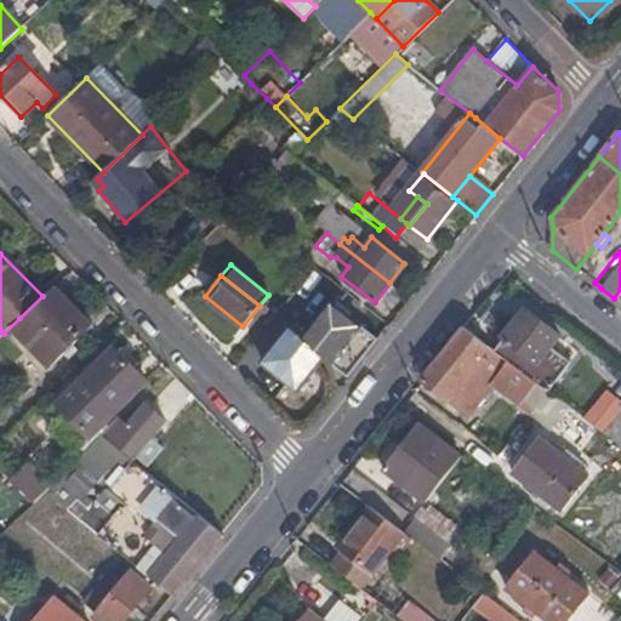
[(91,328),(56,291),(13,332),(49,368),(91,328)]
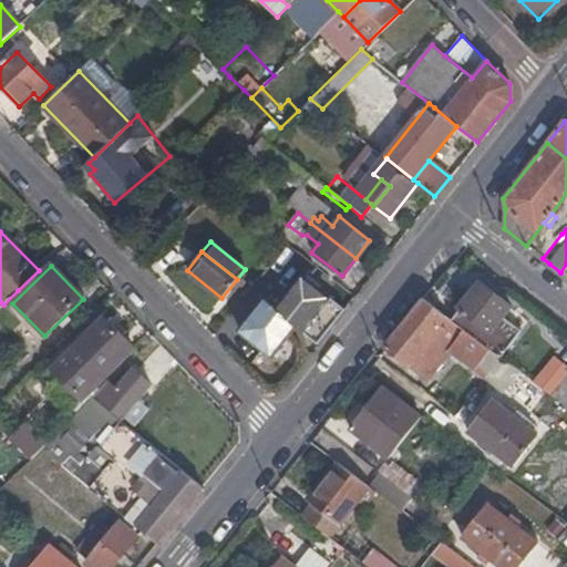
[(317,343),(354,297),(325,274),(316,286),(302,276),(278,309),(265,298),(239,329),(271,356),(295,326),(317,343)]
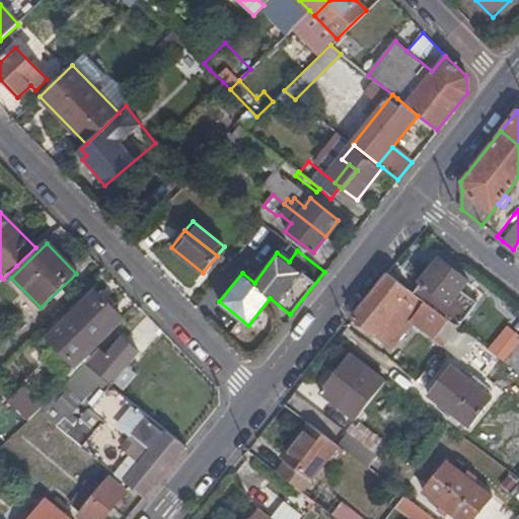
[(412,291),(448,319),(459,327),(478,303),(459,288),(465,279),(438,257),(412,291)]
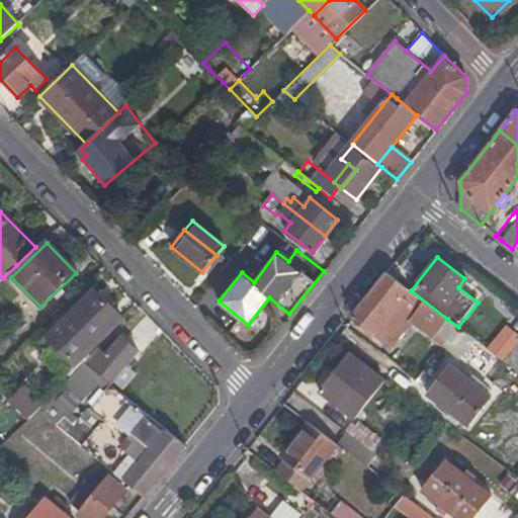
[(387,272),(353,317),(390,345),(397,336),(409,320),(419,328),(436,341),(440,337),(435,333),(447,319),(411,290),(387,272)]
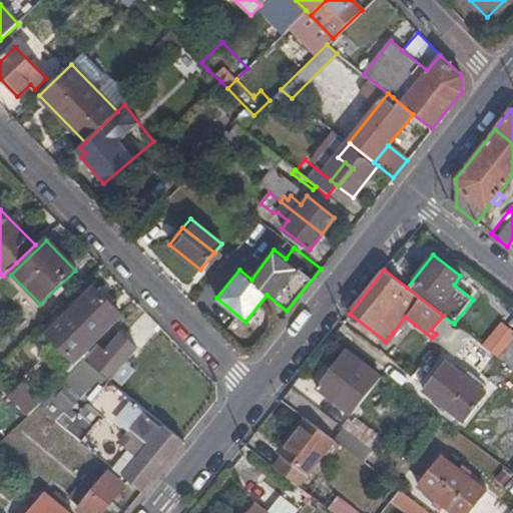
[(120,317),(93,290),(47,335),(73,362),(120,317)]
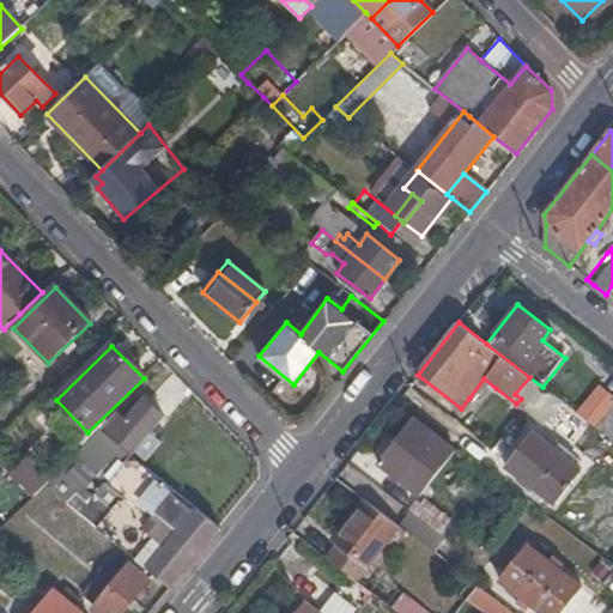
[(516,404),(521,407),(522,408),(527,402),(539,412),(552,395),(542,387),(529,377),(515,394),(521,399),(516,404)]
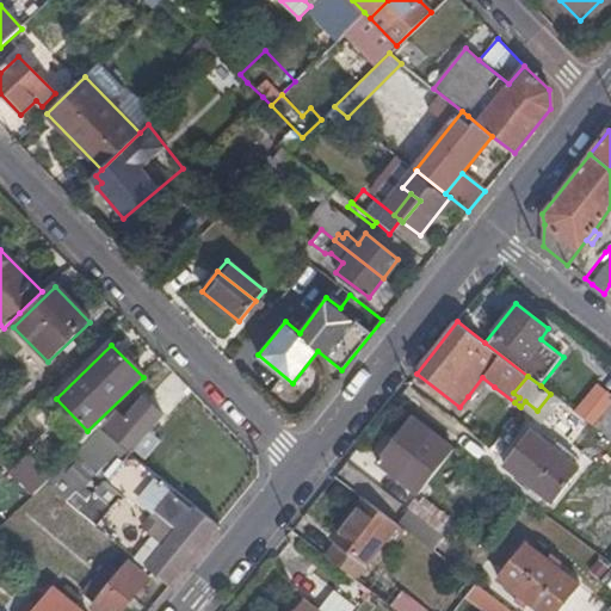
[(480,405),(494,387),(482,377),(468,396),(480,405)]
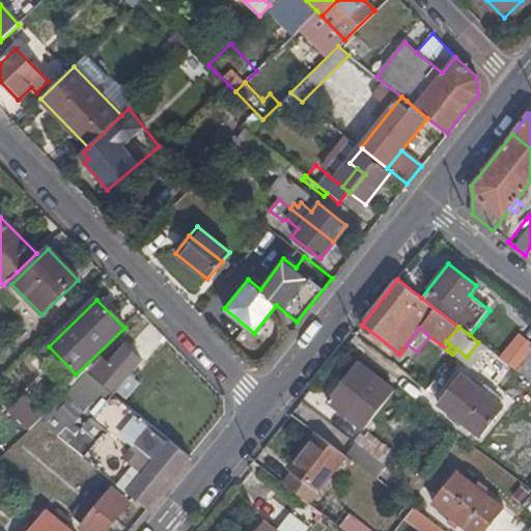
[(109,363),(102,358),(88,370),(113,391),(115,389),(126,397),(139,383),(128,373),(140,359),(126,345),(109,363)]
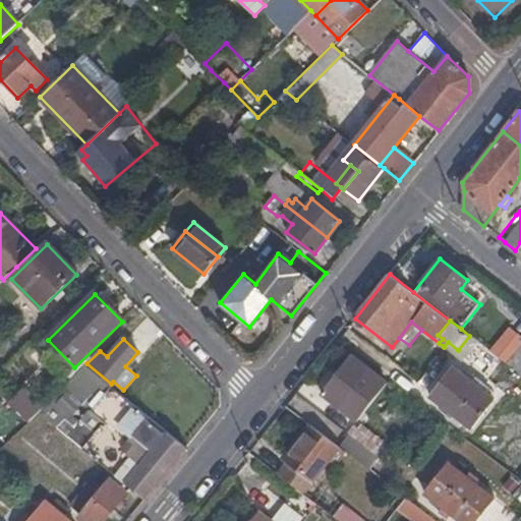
[(520,343),(506,363),(520,375),(520,343)]
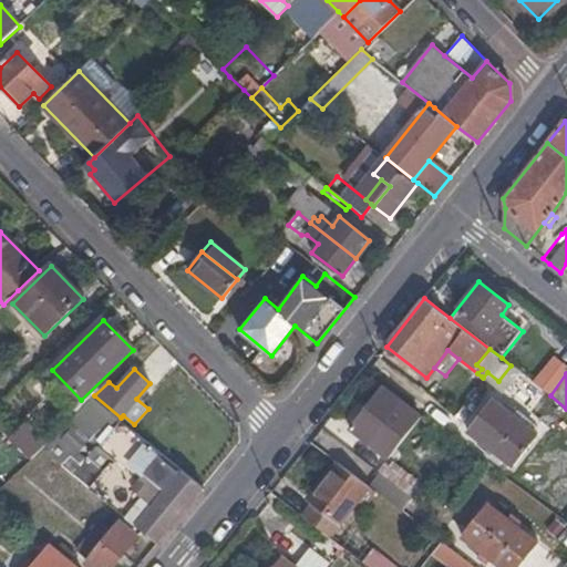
[(383,424),(392,412),(401,402),(381,387),(349,428),(369,443),(383,424)]
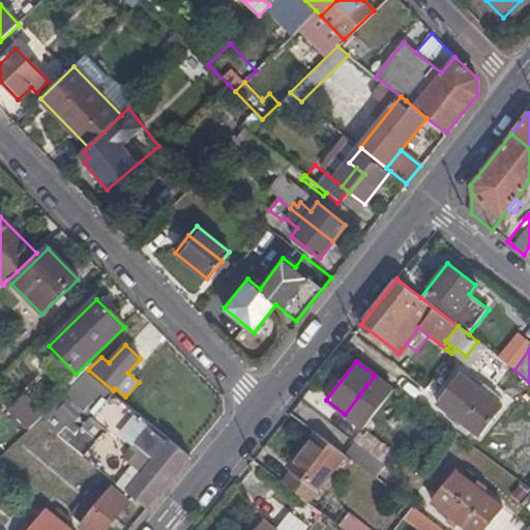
[(454,417),(461,422),(477,435),(501,405),(483,391),(478,387),(460,373),(436,404),(454,417)]
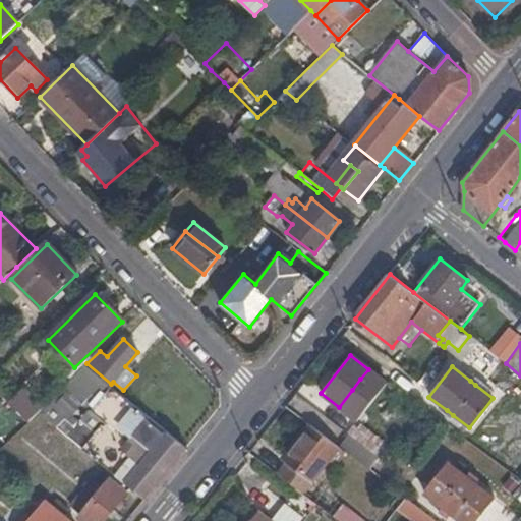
[(364,382),(360,379),(352,390),(355,393),(364,382)]
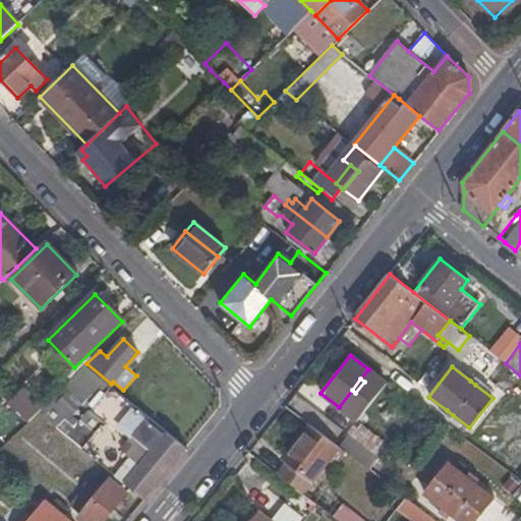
[(25,387),(11,401),(29,418),(43,404),(25,387)]
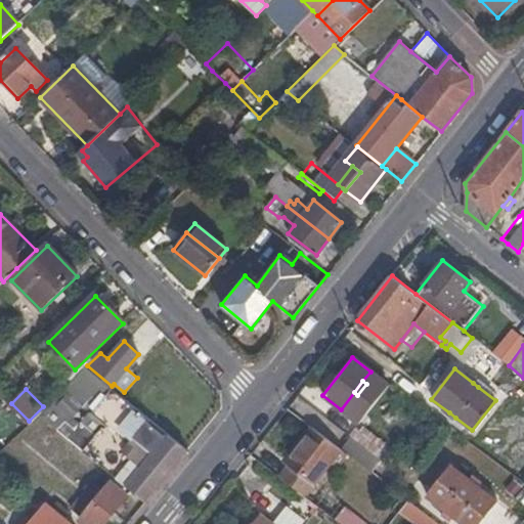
[(70,394),(56,407),(71,422),(84,408),(70,394)]
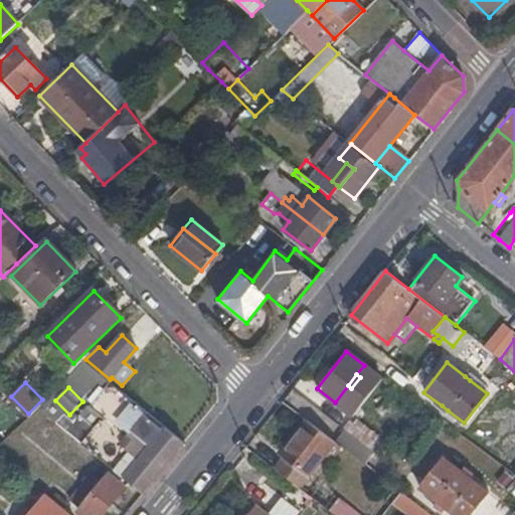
[(142,493),(183,443),(124,394),(101,422),(99,421),(80,444),(142,493)]
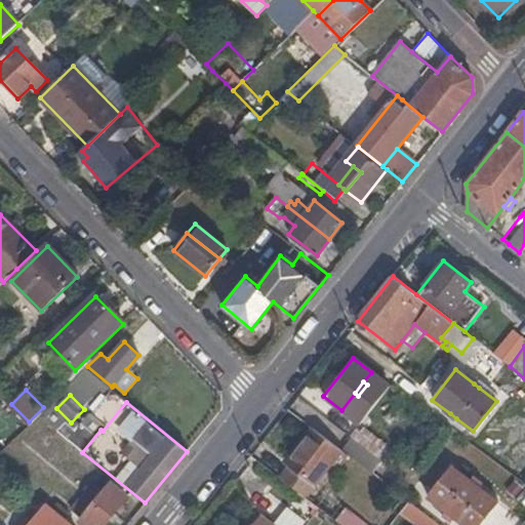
[(290,465),(280,478),(297,492),(303,495),(313,482),(316,483),(341,450),(312,427),(285,460),(290,465)]
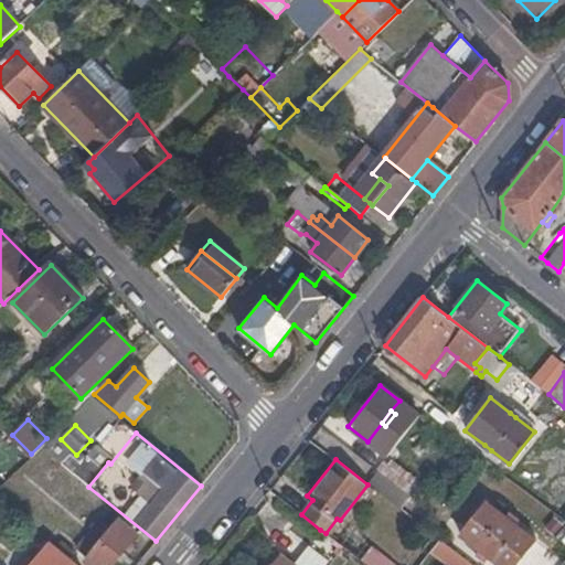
[(401,459),(376,473),(393,503),(418,490),(401,459)]
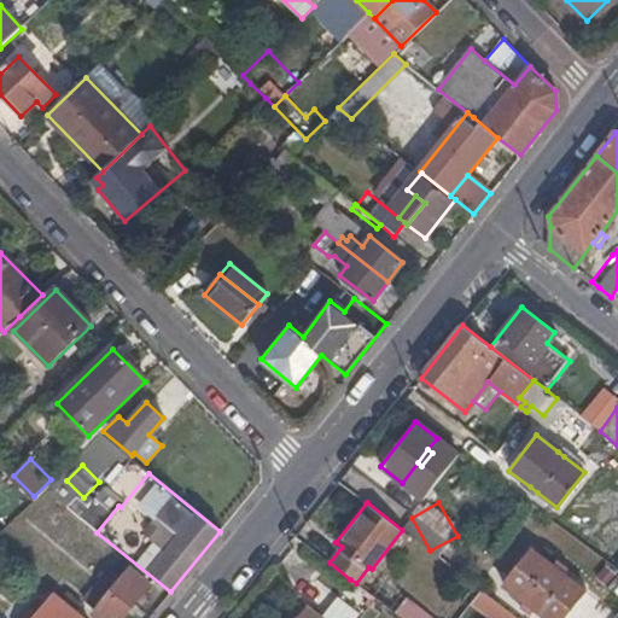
[(561,573),(553,566),(531,549),(503,584),(525,601),(535,608),(546,617),(561,617),(584,590),(561,573)]
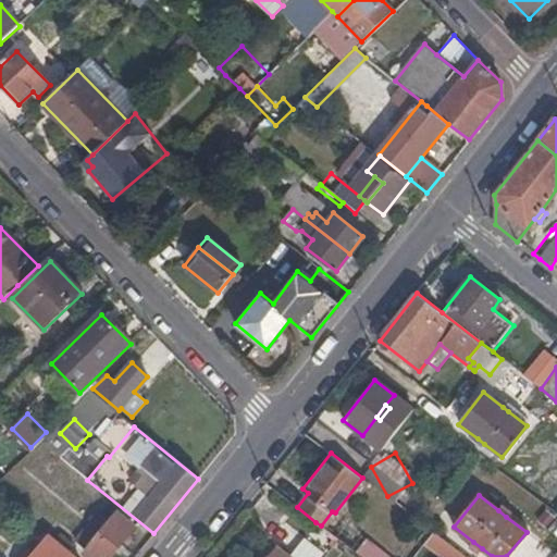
[(502,505),(498,510),(506,517),(510,511),(502,505)]
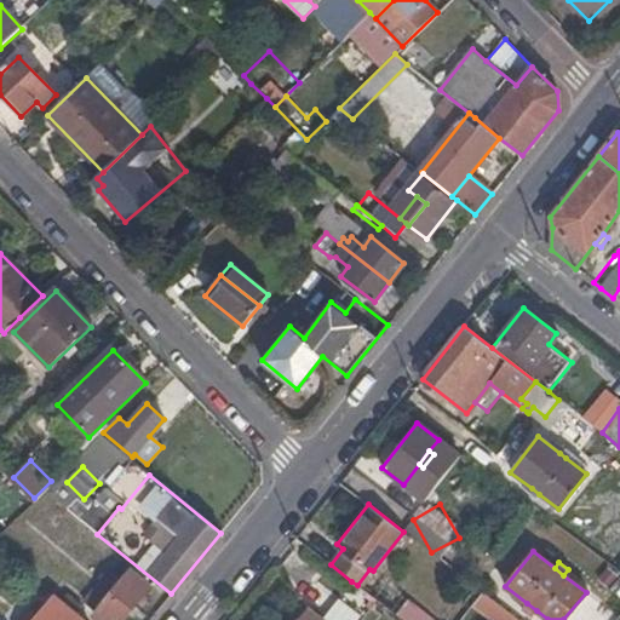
[(85,603),(97,612),(95,616),(98,619),(121,619),(149,587),(130,572),(119,585),(112,579),(104,590),(110,595),(107,600),(95,591),(85,603)]
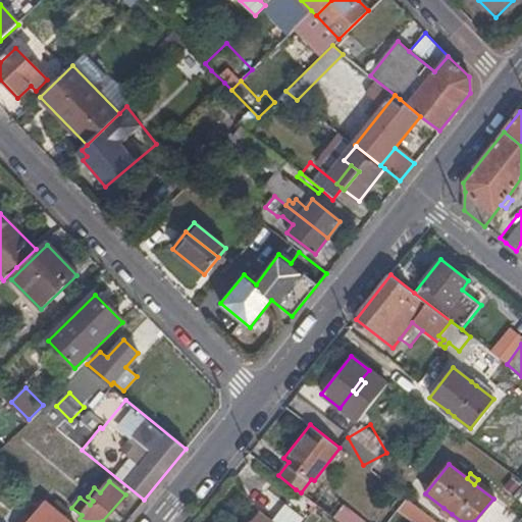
[(414,521),(436,521),(407,500),(399,510),(414,521)]
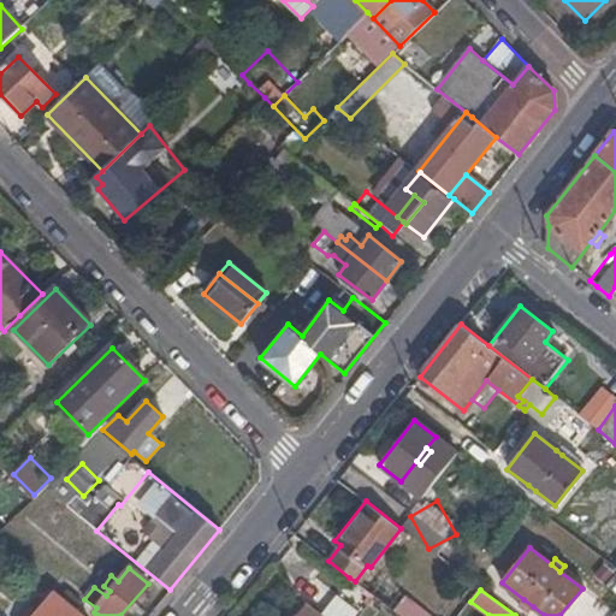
[(65,592),(60,598),(76,611),(82,605),(65,592)]
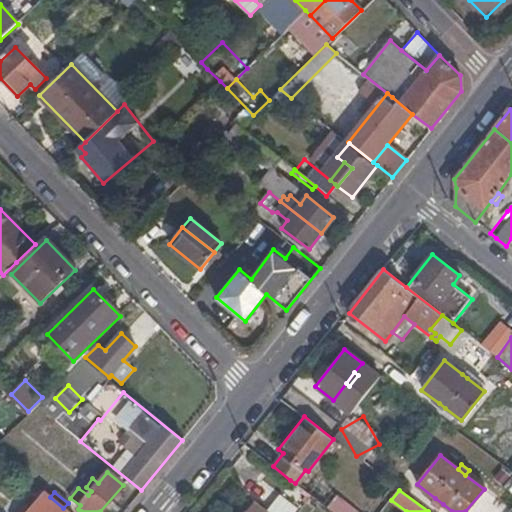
[(68,511),(63,508),(50,497),(45,494),(29,511),(68,511)]
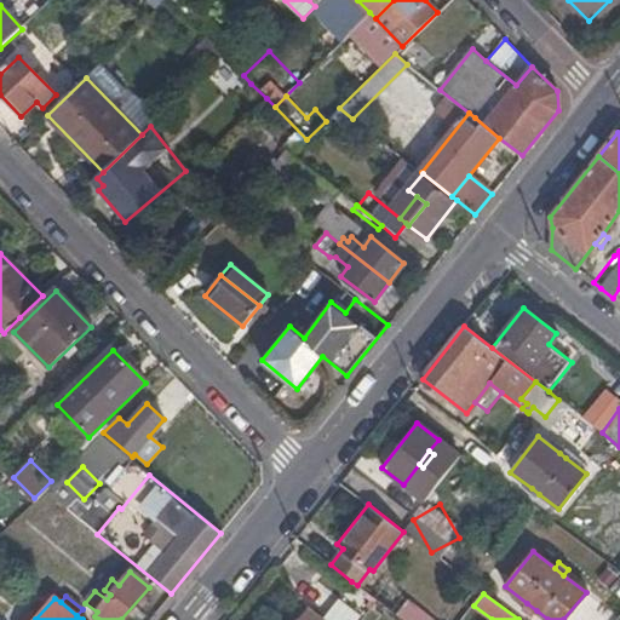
[(340,598),(323,619),(325,619),(357,619),(362,615),(340,598)]
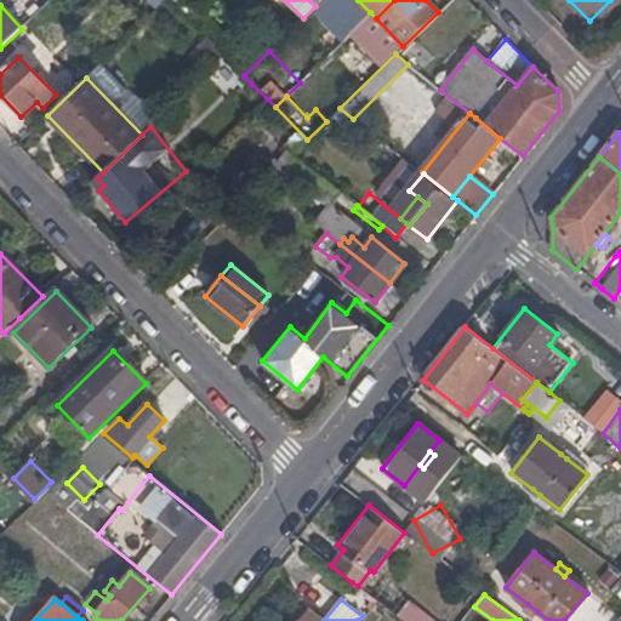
[(436,620),(408,599),(397,615),(404,620),(436,620)]
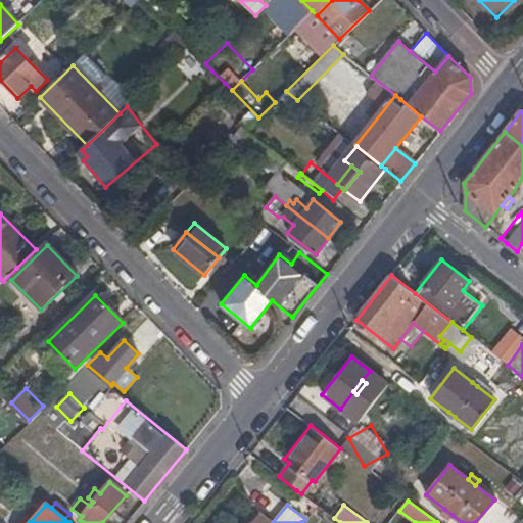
[(453,515),(444,509),(440,513),(449,519),(453,515)]
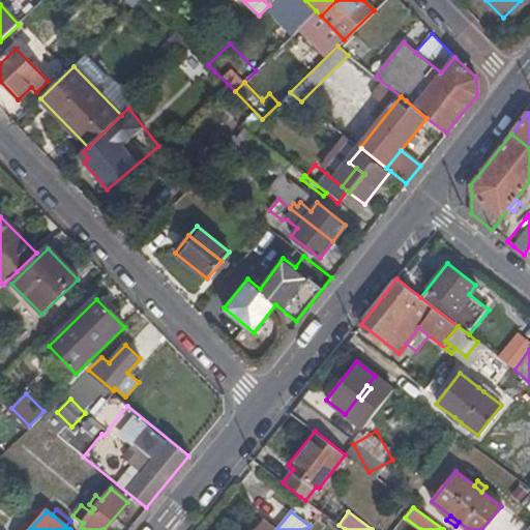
[(277,529),(264,519),(255,529),(277,529)]
